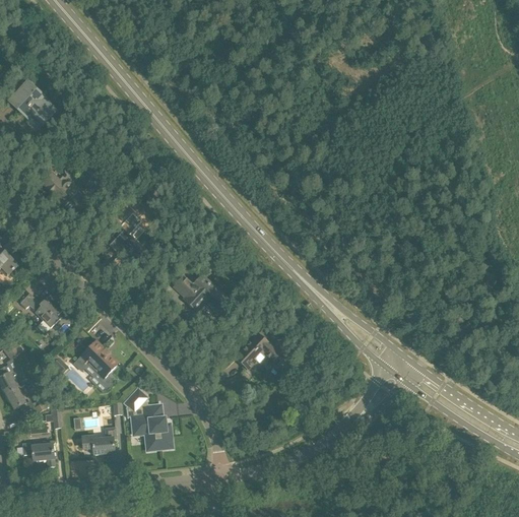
[(21,54),(14,48),(10,53),(17,59),(21,54)]
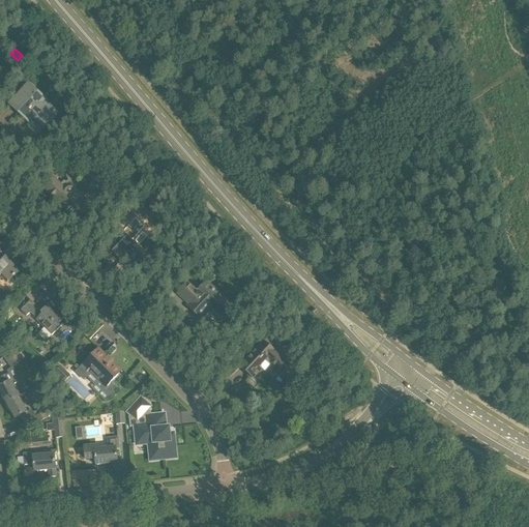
[(28,81),(10,100),(22,111),(21,112),(28,119),(31,115),(43,125),(56,111),(42,97),(45,95),(28,81)]
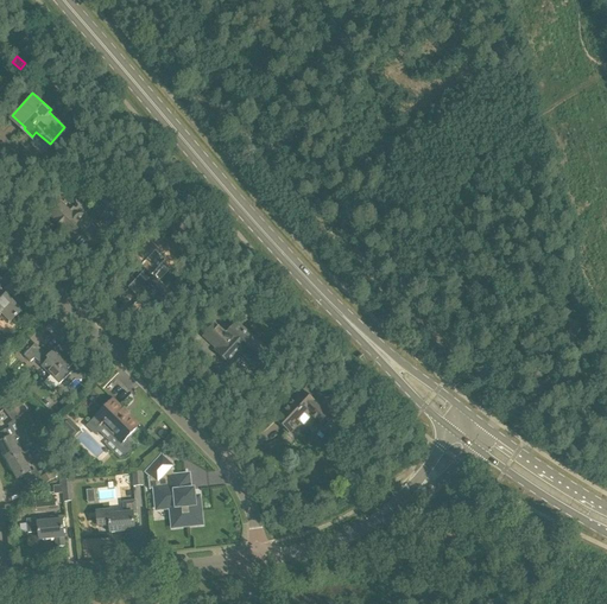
[(155,279),(157,277),(145,267),(127,285),(139,296),(140,293),(158,310),(172,294),(155,279)]
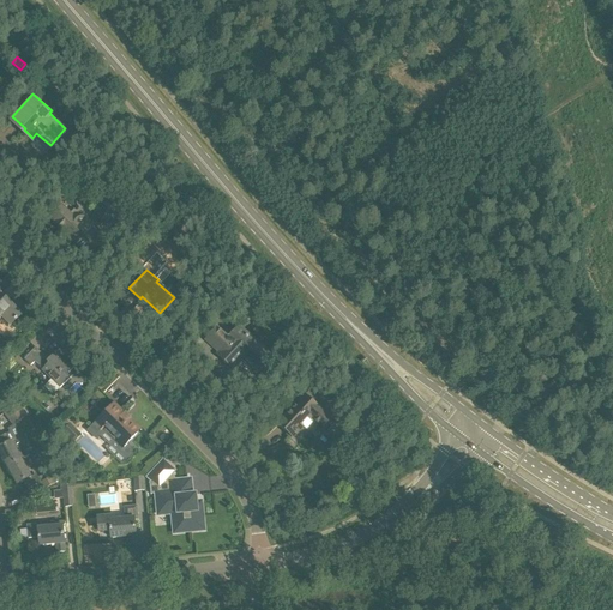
[(0,315),(8,322),(22,310),(0,289),(0,315)]
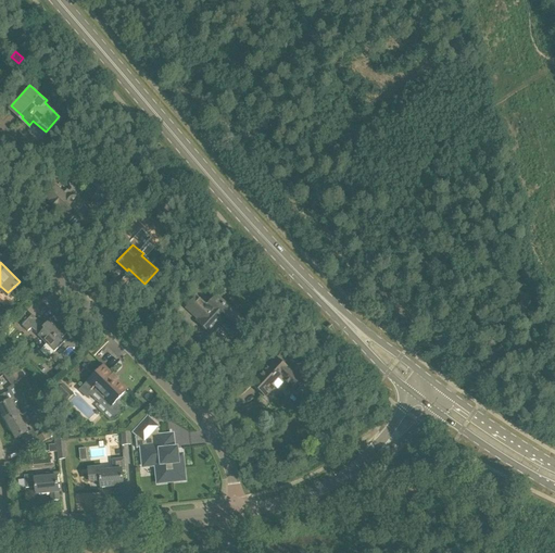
[(231,309),(232,308),(215,293),(206,303),(196,293),(186,305),(198,316),(196,318),(205,327),(207,326),(212,329),(221,321),(231,331),(244,319),(231,309)]
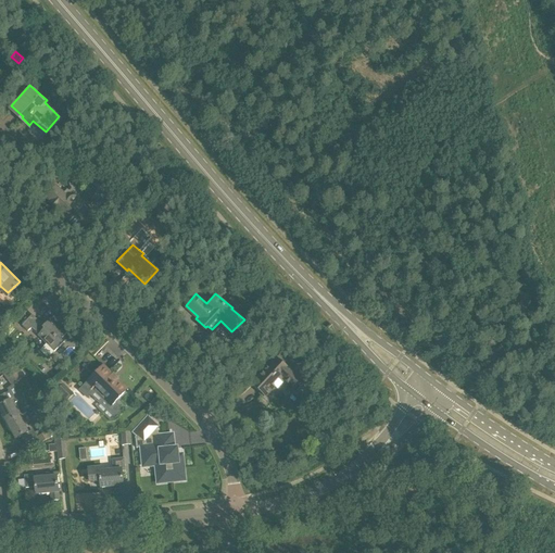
[(259,296),(254,301),(260,306),(265,301),(259,296)]
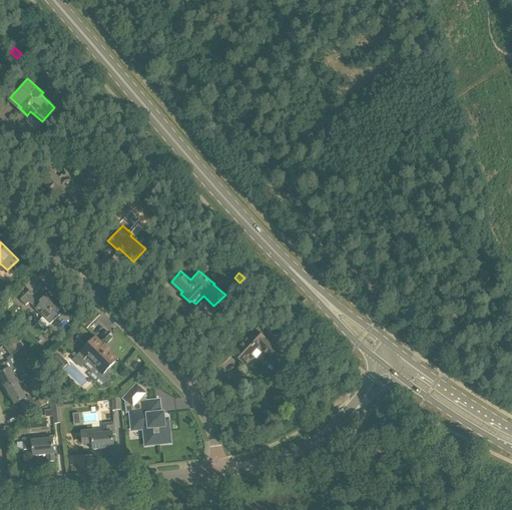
[(13,281),(8,276),(2,284),(8,289),(13,281)]
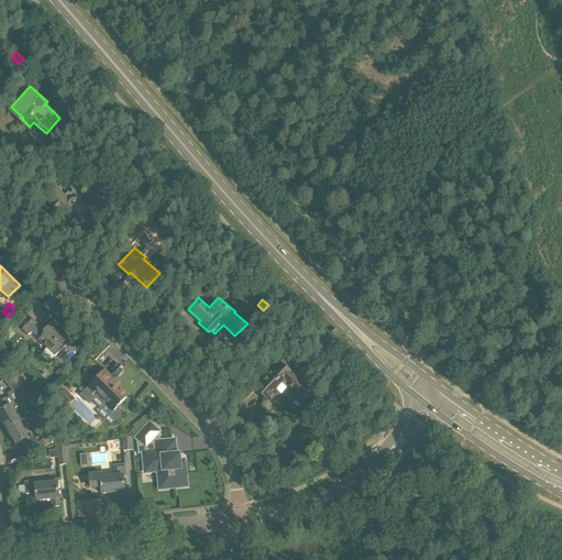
[(68,332),(54,318),(43,328),(32,317),(32,316),(21,327),(28,332),(32,329),(40,336),(39,338),(54,353),(65,343),(62,340),(68,332)]
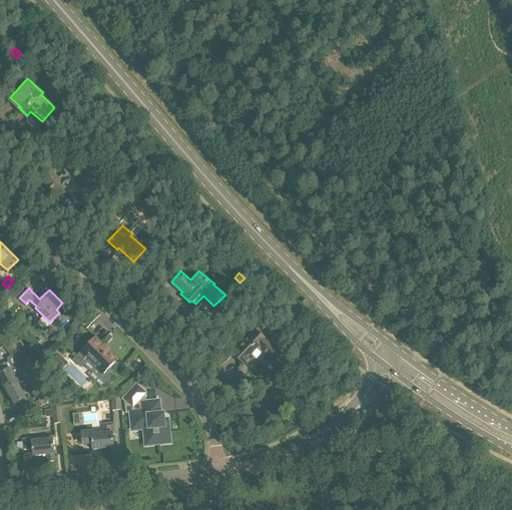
[(270,333),(266,338),(254,327),(231,353),(243,363),(251,354),(254,356),(261,349),(273,360),(285,347),(270,333)]
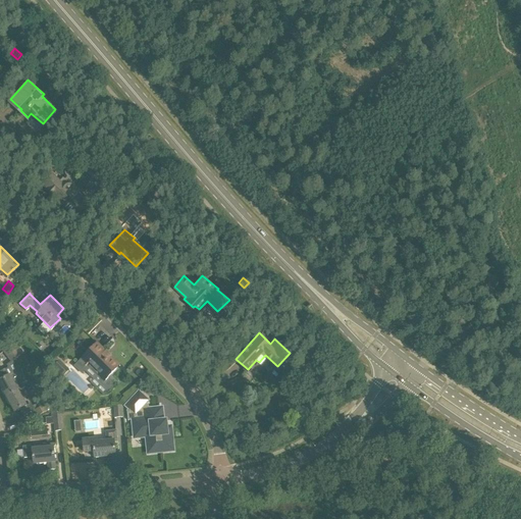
[(56,338),(50,344),(55,349),(61,343),(56,338)]
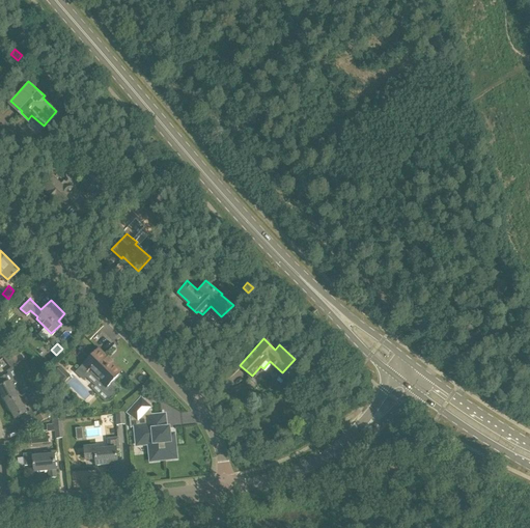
[(99,346),(83,362),(75,369),(83,378),(90,370),(100,380),(96,382),(110,395),(116,389),(109,382),(120,369),(121,370),(121,369),(99,346)]
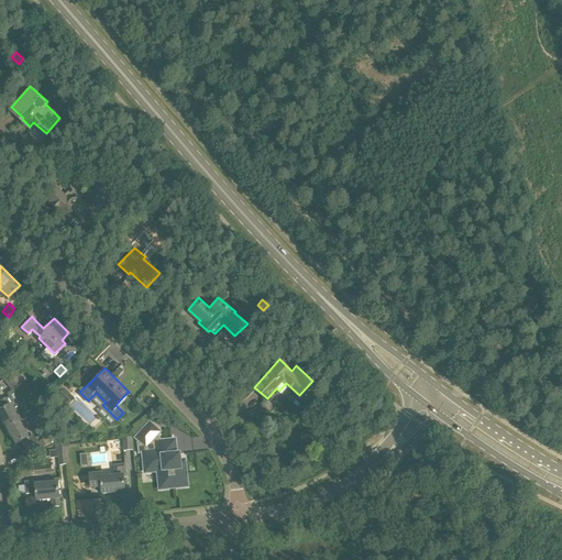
[(17,375),(13,370),(3,376),(7,382),(17,375)]
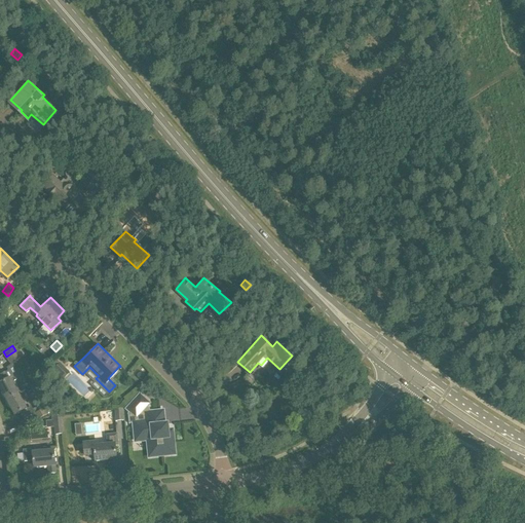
[(20,348),(15,350),(6,357),(9,362),(10,363),(12,362),(24,353),(20,347),(20,348)]
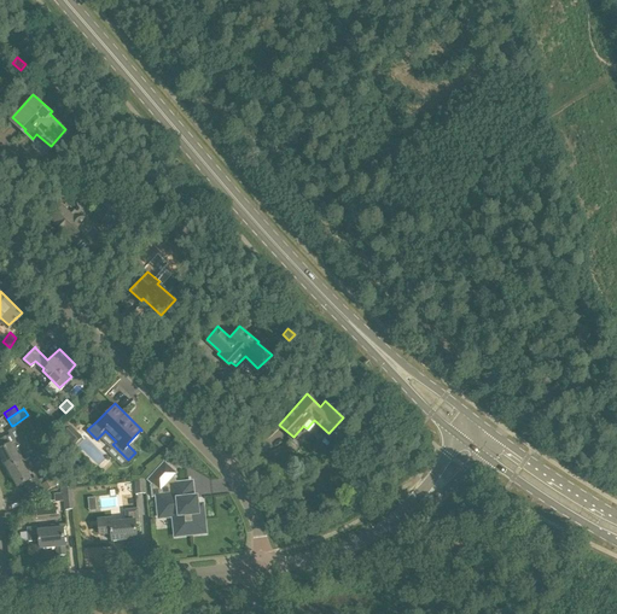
[(63,431),(74,443),(81,436),(70,424),(63,431)]
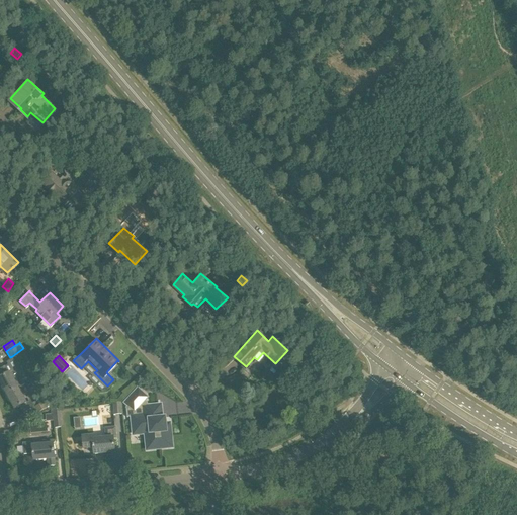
[(2,373),(0,374),(0,380),(2,383),(1,384),(5,392),(17,385),(23,381),(23,380),(16,368),(15,366),(10,369),(7,362),(4,364),(0,366),(0,369),(2,373)]
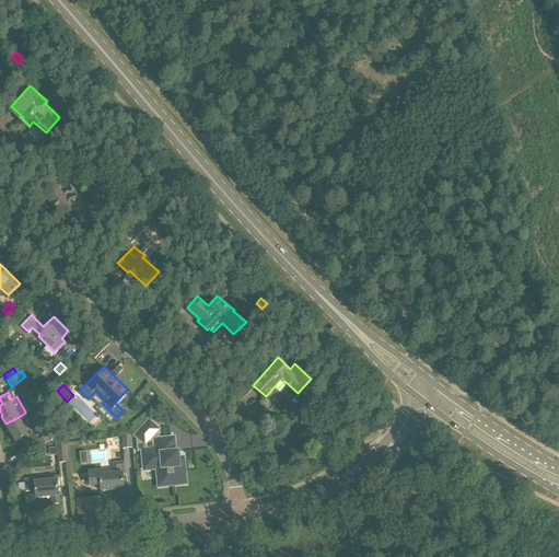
[(19,417),(6,424),(9,432),(11,431),(15,439),(20,437),(24,443),(31,440),(19,417)]
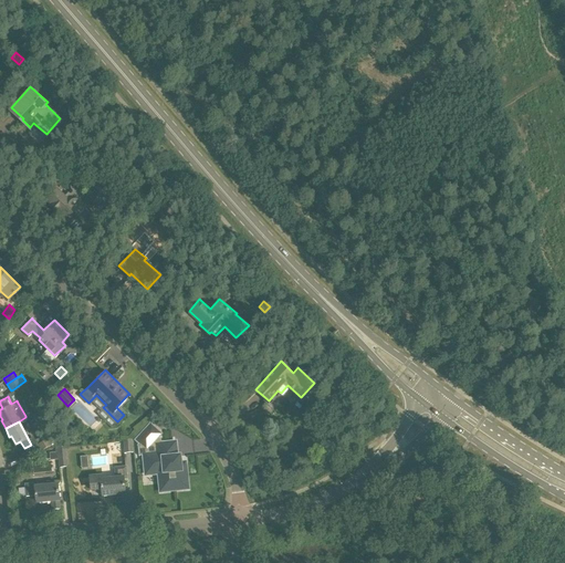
[(159,431),(150,423),(137,438),(139,440),(137,442),(138,454),(144,452),(146,471),(158,470),(160,489),(187,486),(185,460),(179,461),(179,454),(176,455),(175,440),(160,441),(160,437),(157,434),(159,431)]
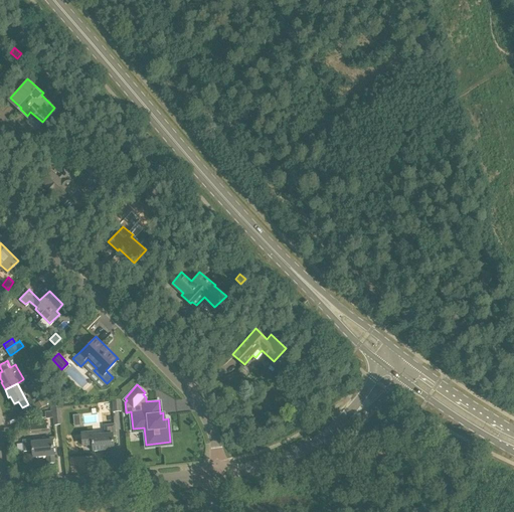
[(47,402),(43,396),(33,402),(36,407),(47,402)]
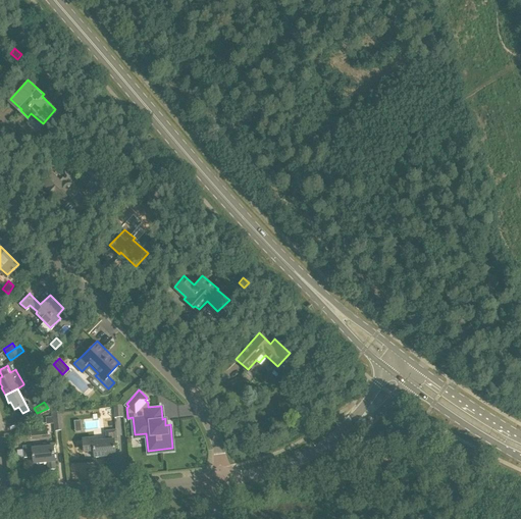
[(121,402),(113,403),(114,416),(122,415),(121,402)]
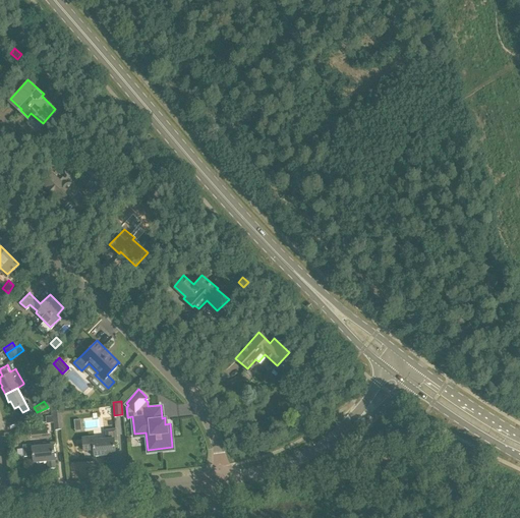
[(60,408),(52,409),(52,410),(53,420),(54,427),(62,427),(60,408)]
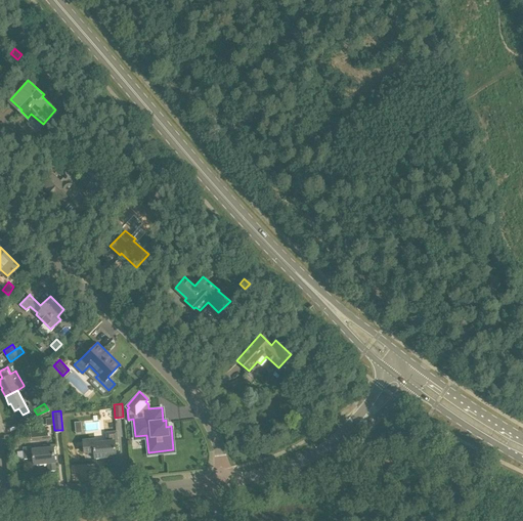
[(82,429),(80,419),(73,420),(75,430),(82,429)]
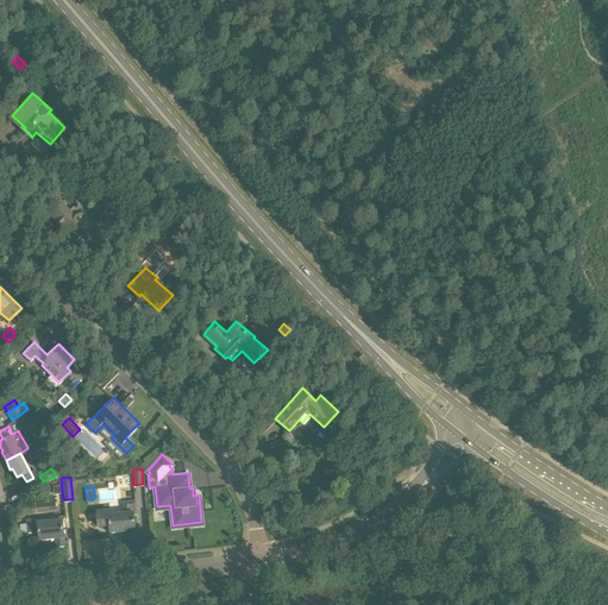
[(133,514),(137,512),(136,498),(123,500),(123,509),(111,510),(111,506),(95,508),(96,511),(98,523),(105,522),(105,524),(108,523),(110,530),(126,529),(127,537),(135,536),(135,528),(133,514)]
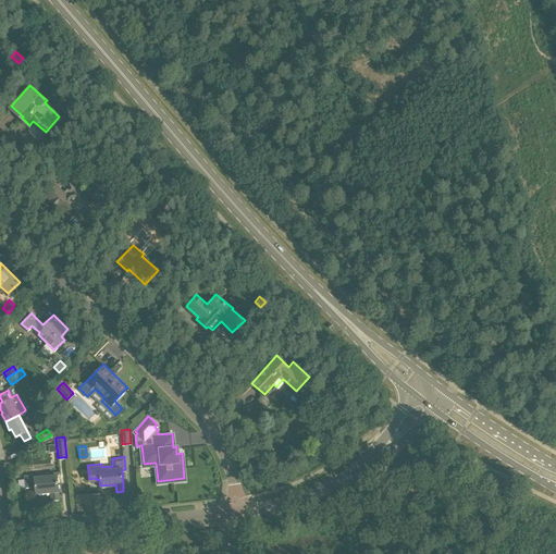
[(21,472),(21,469),(17,466),(14,467),(12,469),(12,472),(15,476),(19,475),(21,472)]
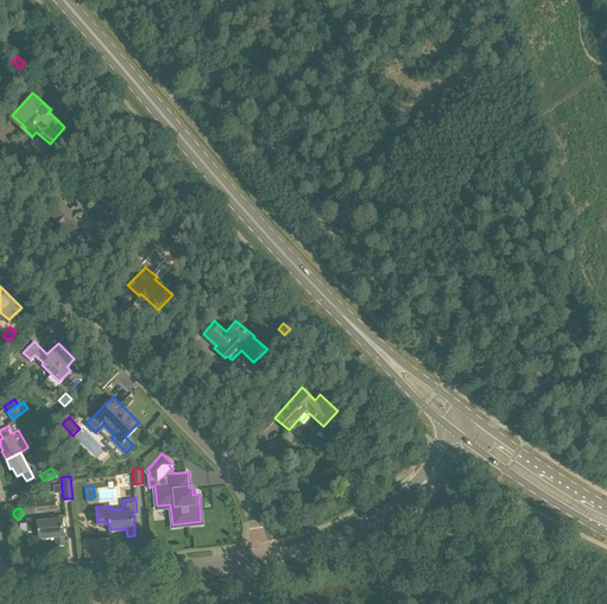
[(62,513),(46,514),(48,519),(38,520),(37,515),(26,516),(27,531),(38,529),(39,538),(55,535),(56,544),(64,544),(63,534),(62,513)]
